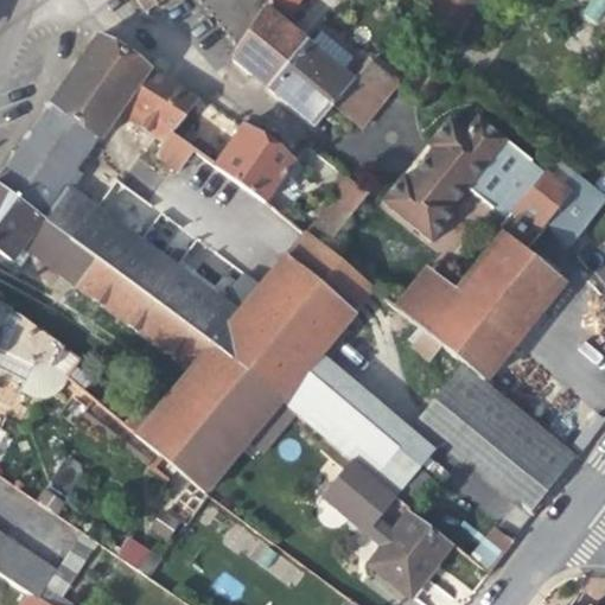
[(138,0),(144,7),(141,10),(144,16),(147,13),(151,19),(157,14),(153,8),(159,5),(166,0),(138,0)]
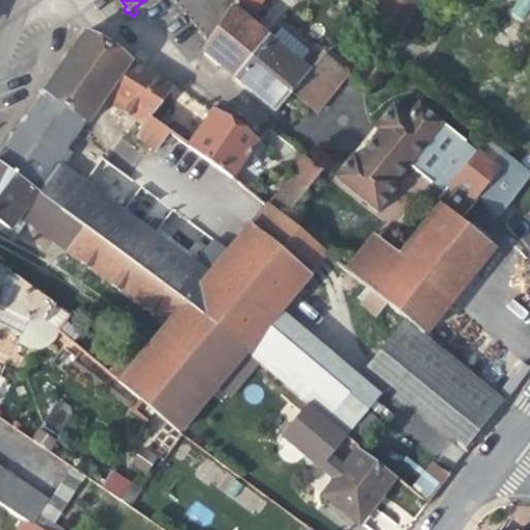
[(235,0),(233,4),(250,19),(263,0),(235,0)]
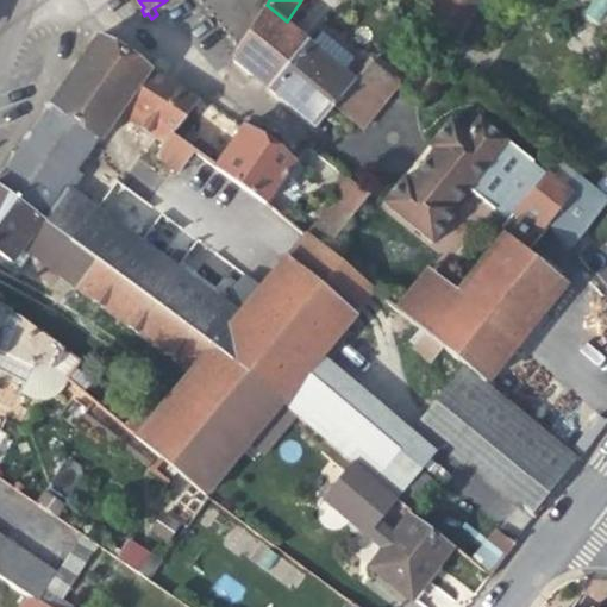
[(439,0),(437,5),(450,12),(470,25),(486,0),(439,0)]
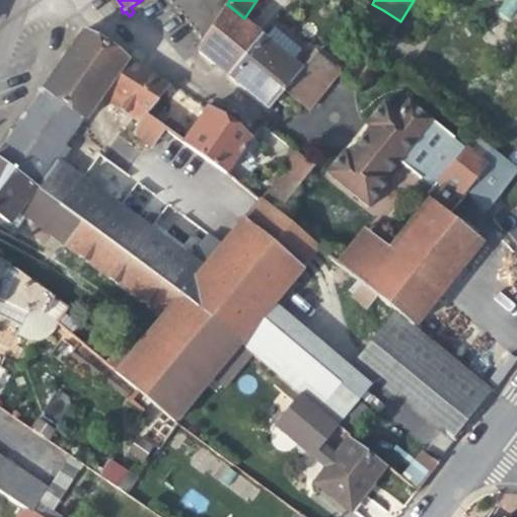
[(513,18),(516,11),(516,0),(504,0),(499,11),(513,18)]
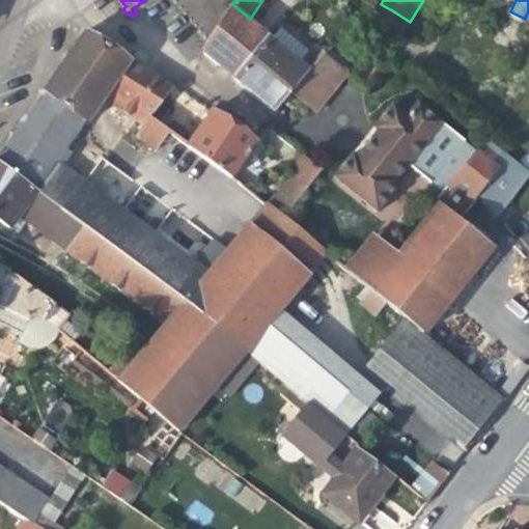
[(203,48),(221,62),(250,19),(232,4),(203,48)]
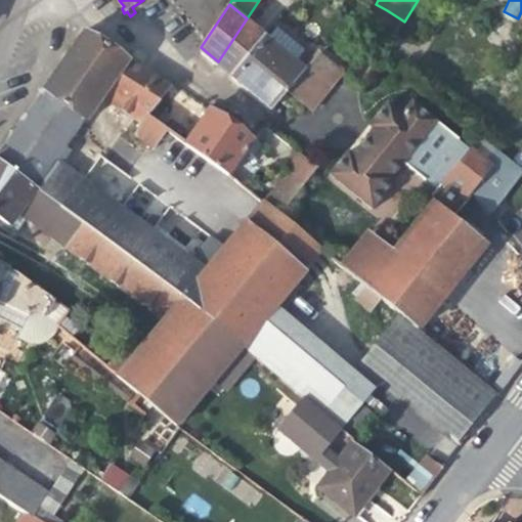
[(387,10),(376,4),(363,23),(379,33),(391,41),(404,22),(387,10)]
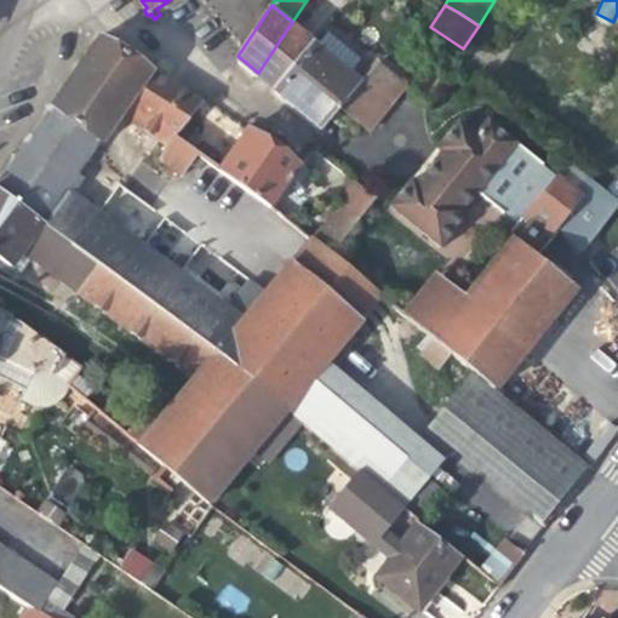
[(324,49),(292,22),(258,73),(286,97),(322,129),(368,72),(361,67),(355,74),(324,49)]
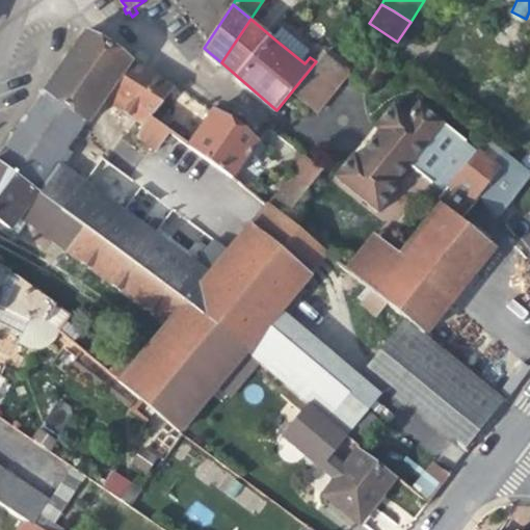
[(202,169),(226,186),(235,175),(190,142),(185,139),(170,129),(152,115),(175,88),(86,31),(0,154),(0,162),(196,310),(247,353),(283,311),(314,274),(323,283),(341,263),(332,254),(284,215),(269,203),(210,271),(64,166),(75,152),(69,148),(87,122),(90,124),(105,101),(144,126),(139,132),(140,138),(156,150),(149,159),(168,174),(175,164),(194,178),(202,169)]
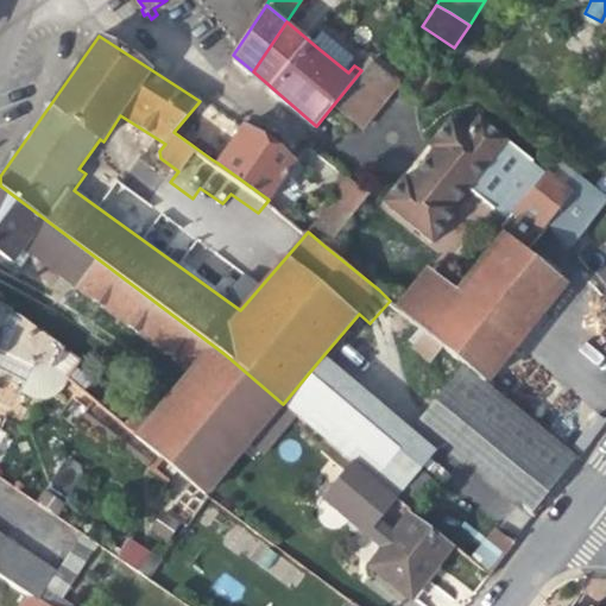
[(436,149),(477,181),(510,139),(483,117),(471,131),(454,117),(431,144),(436,149)]
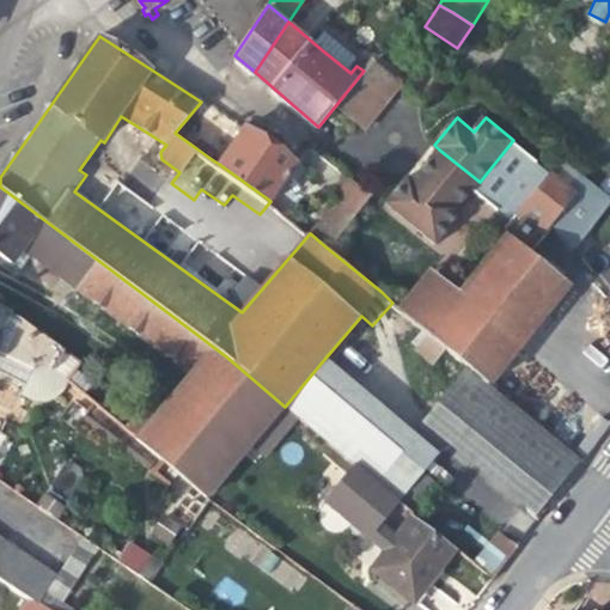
[(246,127),(219,164),(270,201),(298,160),(297,159),(246,127)]
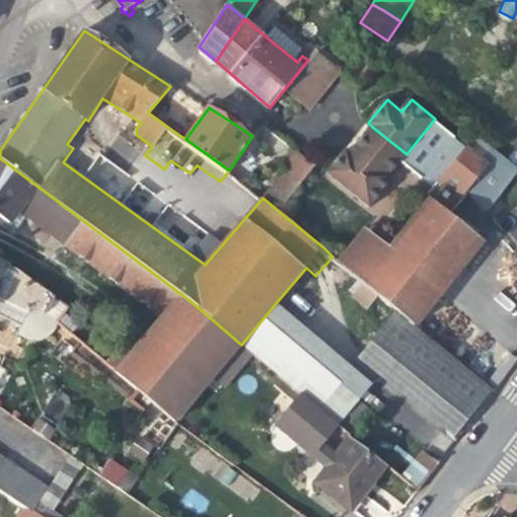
[(171,119),(166,126),(180,136),(186,129),(171,119)]
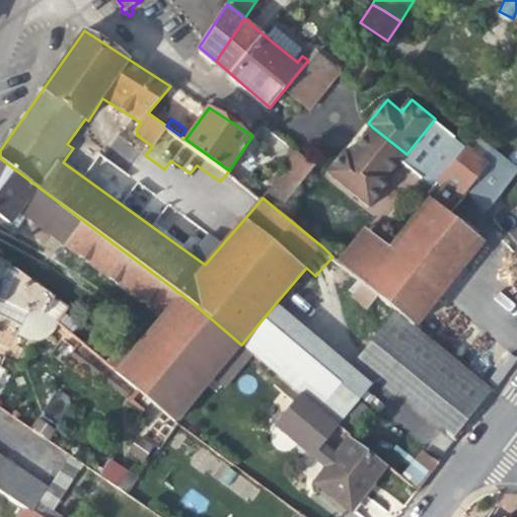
[(407,154),(400,160),(423,178),(424,177),(435,187),(445,174),(468,146),(435,119),(407,154)]
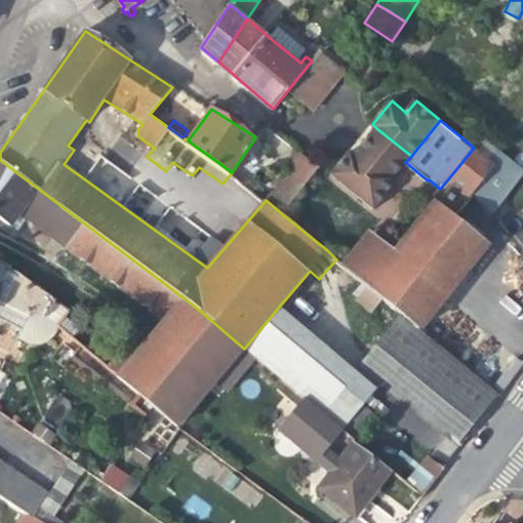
[(411,156),(376,128),(355,154),(351,151),(331,173),(375,208),(399,180),(394,176),(405,162),(411,156)]
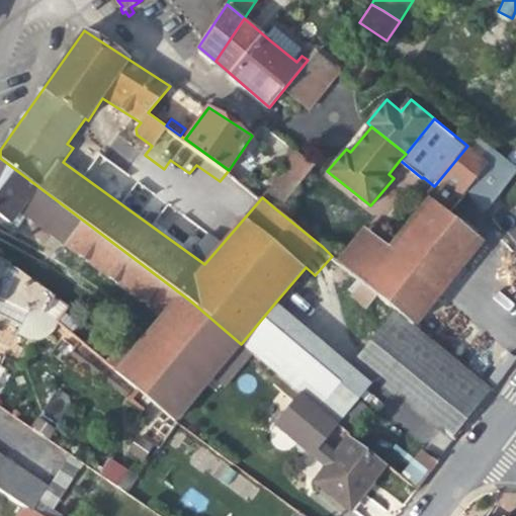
[(477,134),(467,146),(488,162),(497,150),(477,134)]
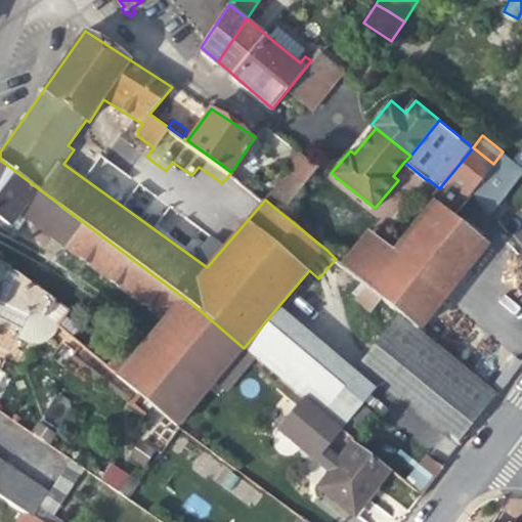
[(470,192),(493,164),(473,147),(449,176),(452,178),(470,192)]
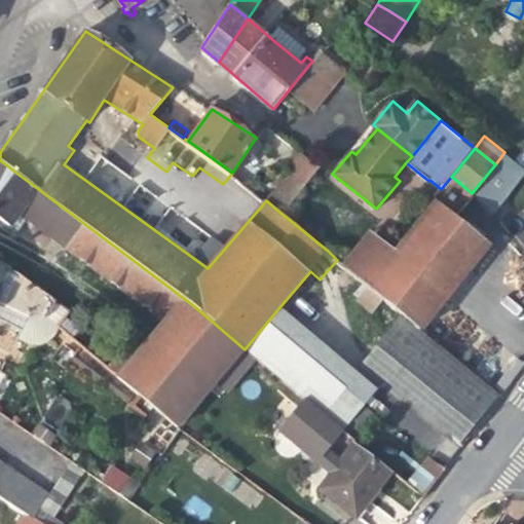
[(523,167),(504,152),(495,164),(472,193),(476,196),(494,212),(523,176),(523,167)]
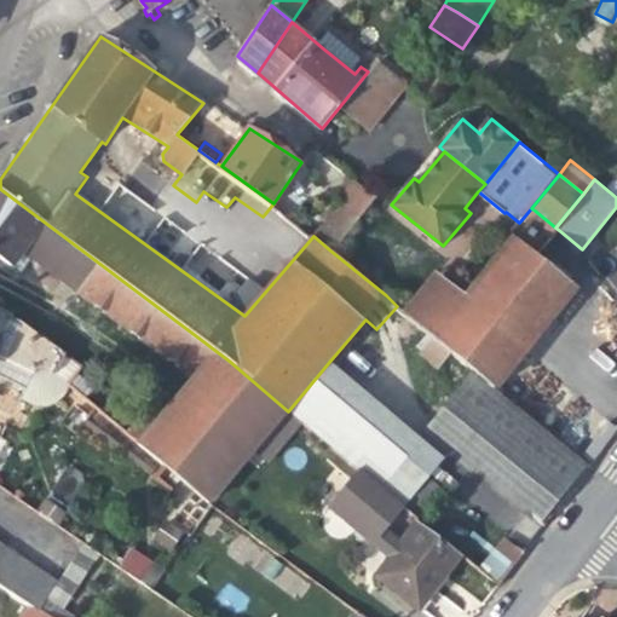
[(357,180),(344,197),(362,213),(375,196),(357,180)]
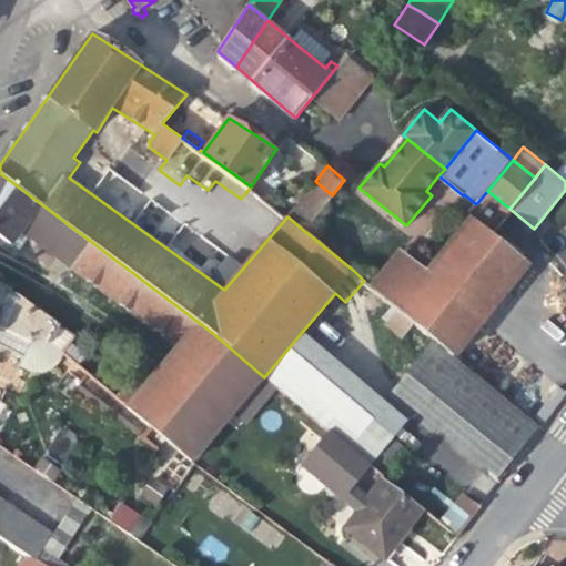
[(179,345),(150,381),(128,406),(152,426),(193,461),(221,427),(264,377),(210,331),(0,173),(0,234),(13,245),(24,231),(72,266),(71,268),(179,345)]
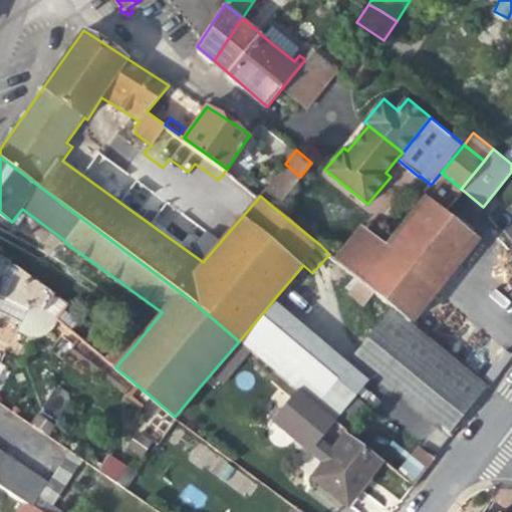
[(259,195),(260,196),(274,208),(300,177),(285,164),(259,195)]
